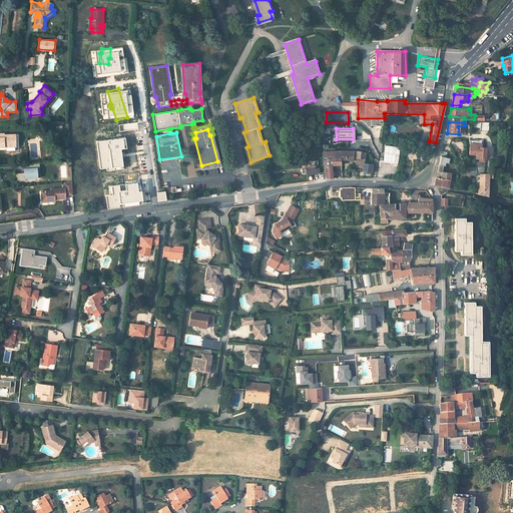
[(0,142),(4,143),(6,142),(6,146),(15,145),(14,133),(4,134),(4,133),(0,133),(0,142)]
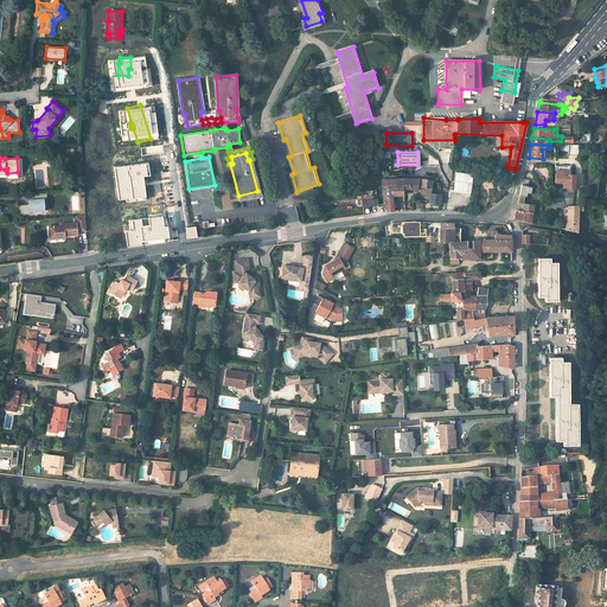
[(421,179),(433,181),(432,164),(421,164),(421,179)]
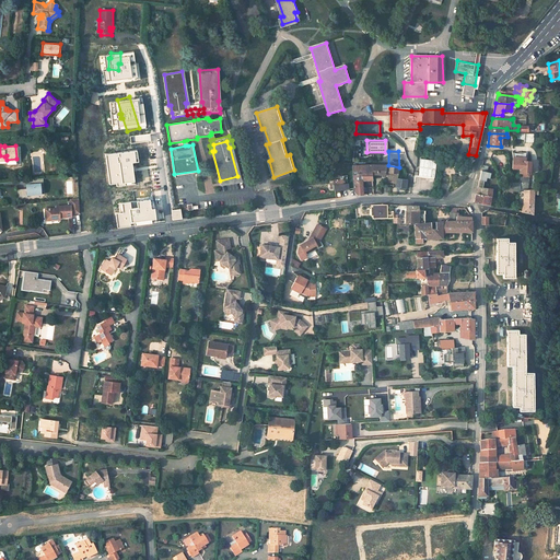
[(521,168),(520,177),(520,183),(520,185),(523,185),(524,190),(527,190),(528,184),(529,178),(529,174),(531,174),(531,162),(526,162),(527,154),(513,152),(514,167),(521,168)]
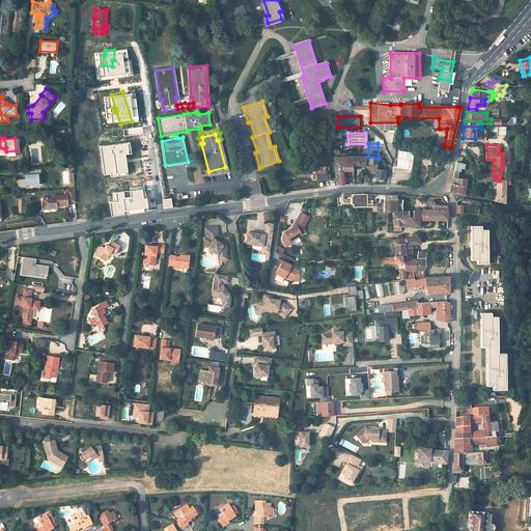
[(128,178),(139,174),(130,145),(122,147),(118,148),(122,162),(121,162),(122,166),(123,165),(128,178)]
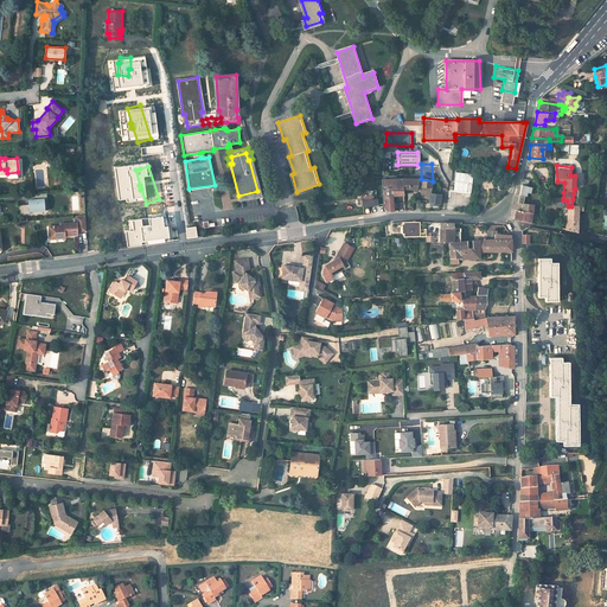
[(453,192),(471,193),(472,173),(454,172),(453,192)]
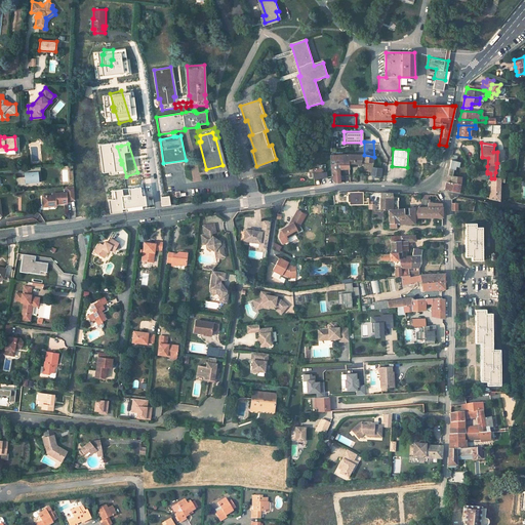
[(371,174),(380,176),(382,168),(373,167),(374,157),(364,155),(360,155),(354,155),(344,155),(331,155),(331,163),(331,179),(335,183),(340,183),(340,169),(346,168),(346,171),(350,171),(349,163),(364,164),(363,170),(369,170),(371,171),(371,174)]
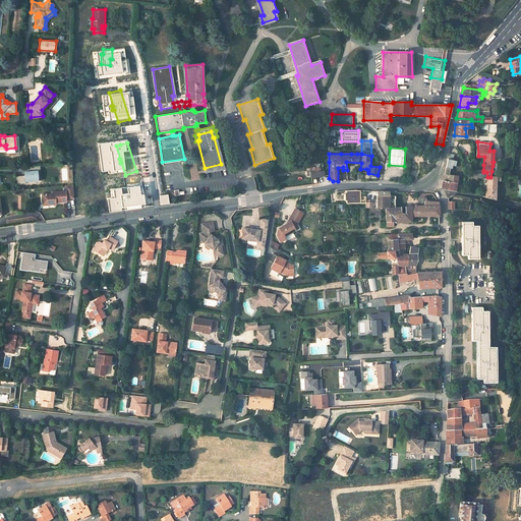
[(15,176),(16,183),(25,183),(25,181),(38,180),(38,175),(41,175),(40,165),(26,166),(26,171),(25,171),(26,175),(24,175),(15,176)]
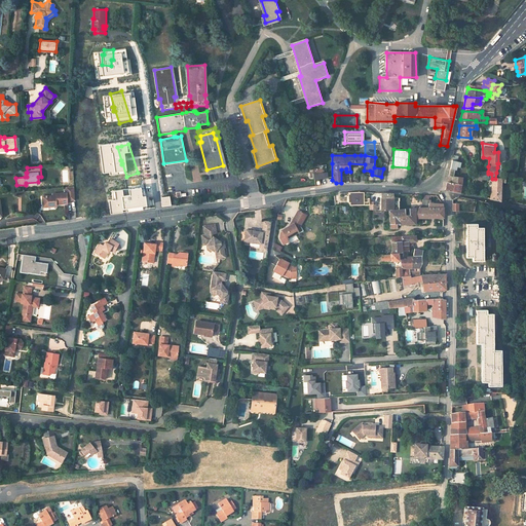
[(492,179),(491,174),(488,174),(488,172),(481,172),(481,175),(479,175),(479,181),(482,181),(482,179),(492,179)]
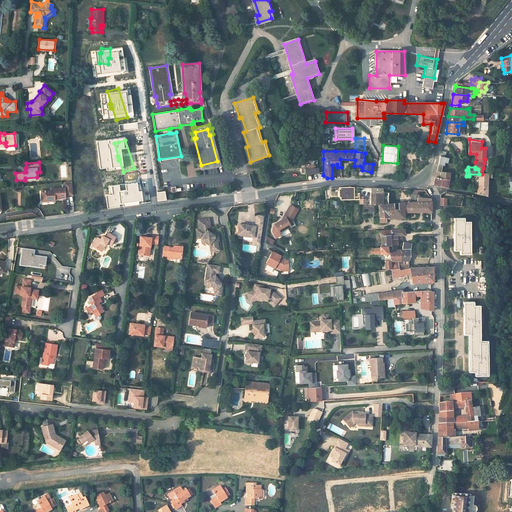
[(436,171),(434,185),(448,187),(449,179),(450,173),(437,171),(436,171)]
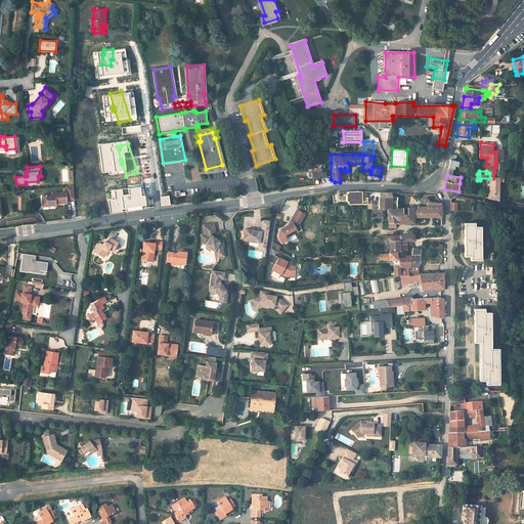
[(499,200),(501,182),(505,182),(506,177),(500,177),(490,178),(490,187),(488,198),(499,200)]
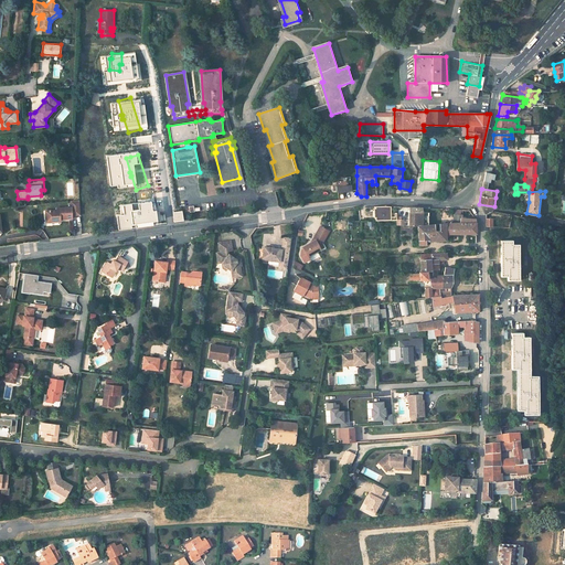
[(46,212),(46,221),(52,220),(52,223),(59,222),(59,220),(73,219),(72,214),(80,214),(80,200),(71,201),(71,206),(56,209),(57,211),(46,212)]
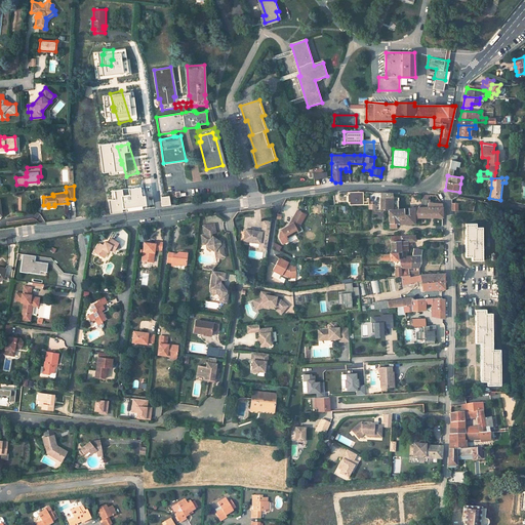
[(379,200),(380,210),(388,210),(390,229),(396,229),(396,223),(397,223),(397,224),(413,223),(413,216),(442,216),(442,204),(430,202),(430,200),(428,200),(422,200),(421,207),(412,207),(408,208),(409,213),(405,213),(405,208),(398,209),(398,201),(393,201),(393,193),(380,193),(379,200)]
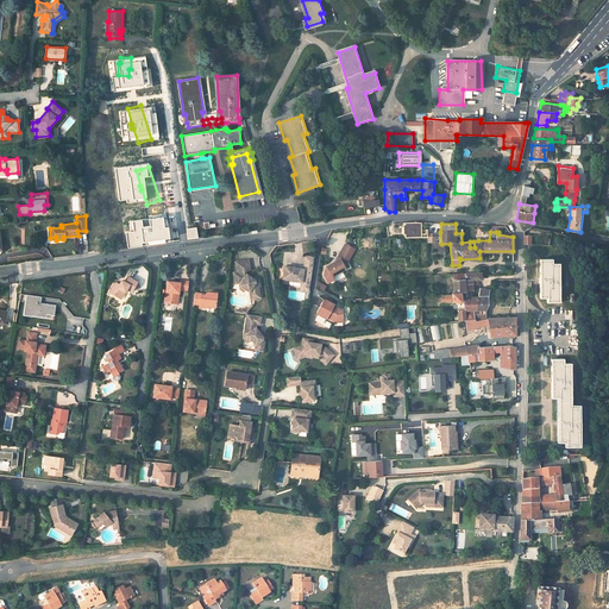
[(427,243),(434,243),(434,237),(432,237),(431,225),(422,225),(422,230),(418,231),(418,237),(427,237),(427,243)]
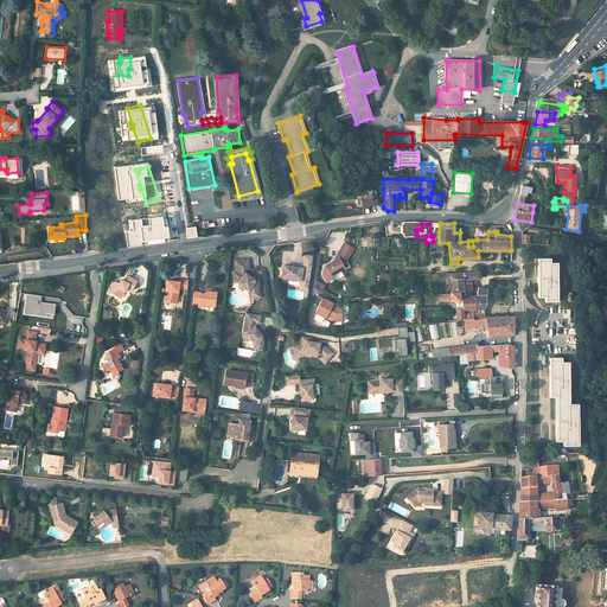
[(346,261),(353,247),(343,242),(333,259),(323,263),(325,267),(323,268),(320,273),(325,282),(332,279),(331,274),(349,266),(346,261)]
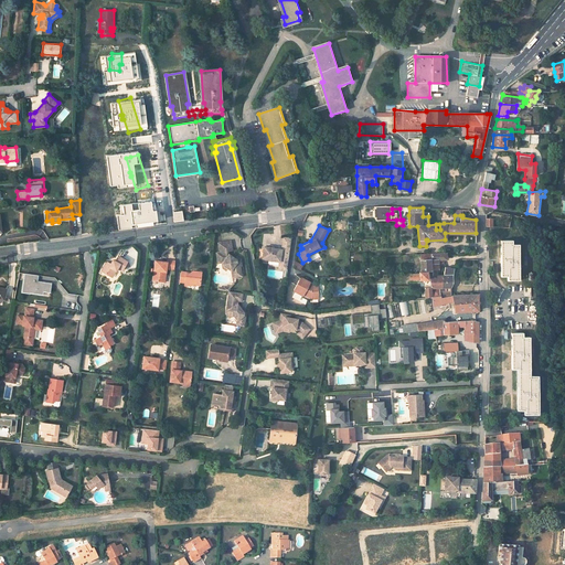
[(281,249),(289,251),(291,238),(283,237),(281,249)]
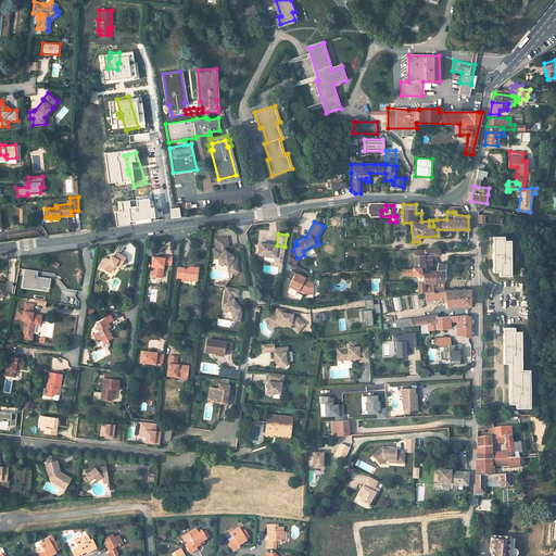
[(493,273),(500,273),(500,276),(512,276),(510,241),(505,241),(504,237),(493,237),(493,273)]
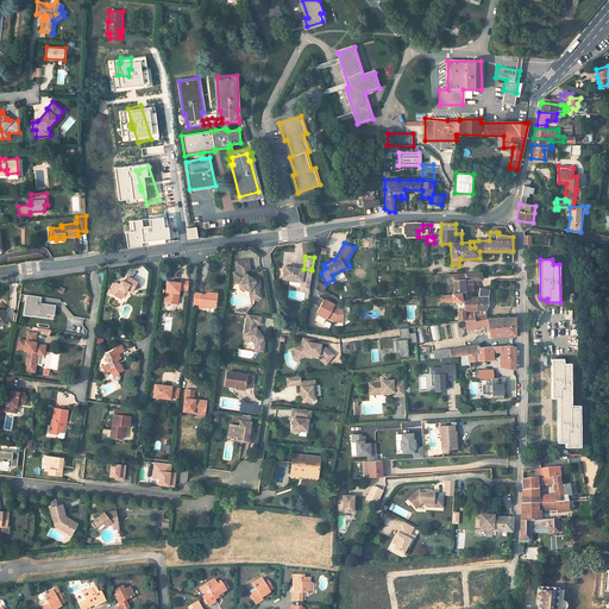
[(233,274),(236,284),(239,283),(239,286),(245,289),(249,293),(250,297),(253,297),(256,300),(261,299),(258,288),(261,287),(259,284),(253,280),(250,277),(250,278),(246,276),(245,271),(250,270),(249,261),(236,263),(237,272),(233,274)]
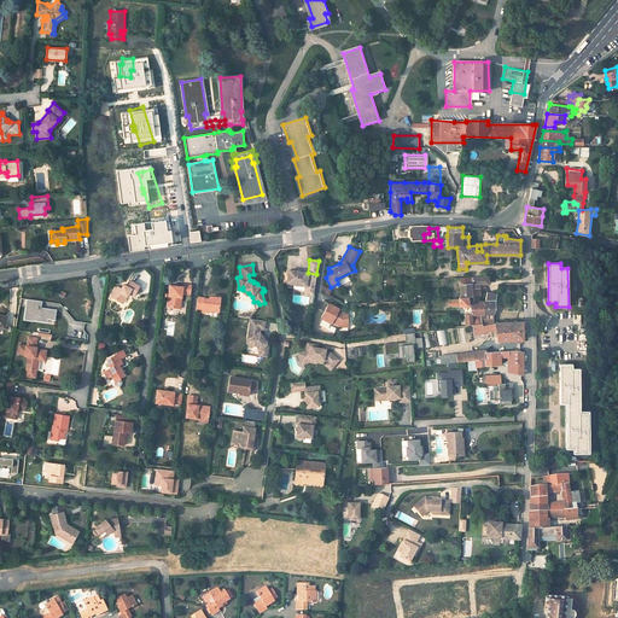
[(305,286),(315,287),(316,274),(308,273),(289,270),(286,284),(305,286)]
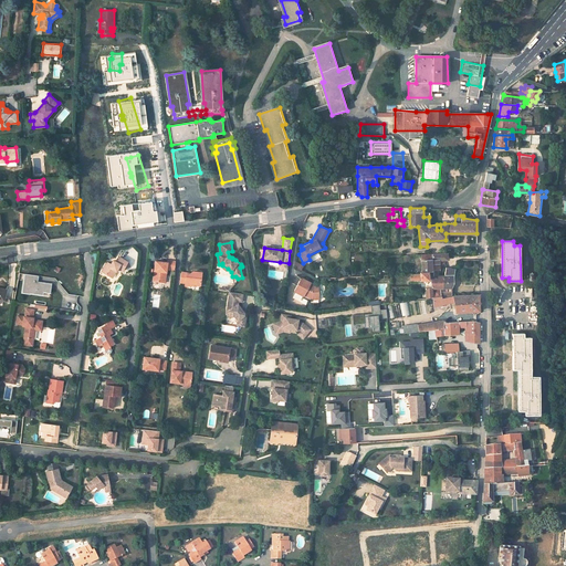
[(436,263),(439,263),(439,260),(447,260),(447,253),(420,255),(421,272),(420,272),(420,273),(420,283),(420,289),(425,289),(426,300),(432,299),(432,289),(440,289),(442,289),(451,289),(453,283),(452,278),(453,269),(446,268),(444,276),(438,276),(437,270),(436,263)]
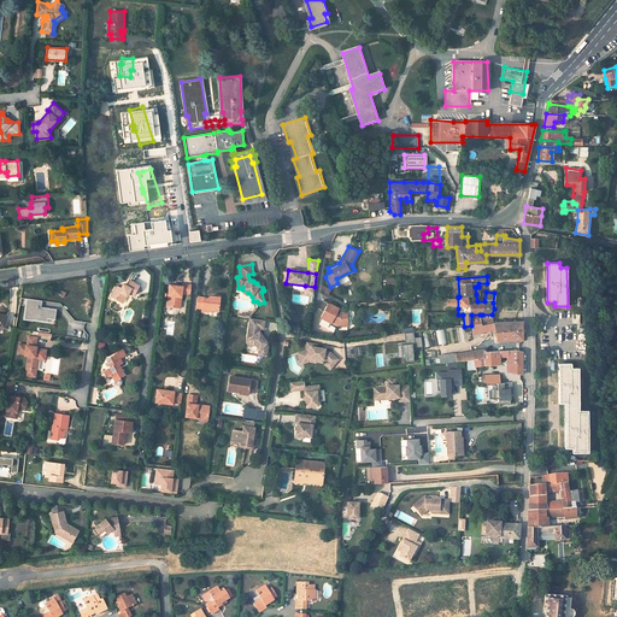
[(110,297),(119,303),(122,297),(125,299),(128,294),(133,297),(139,286),(129,281),(124,288),(122,287),(121,291),(115,288),(110,297)]
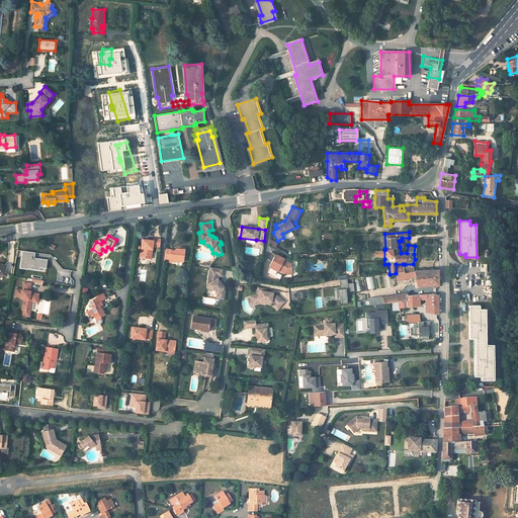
[(143,239),(141,257),(150,258),(150,252),(153,252),(154,247),(160,247),(161,239),(154,239),(153,240),(149,240),(149,241),(147,241),(147,240),(143,239)]
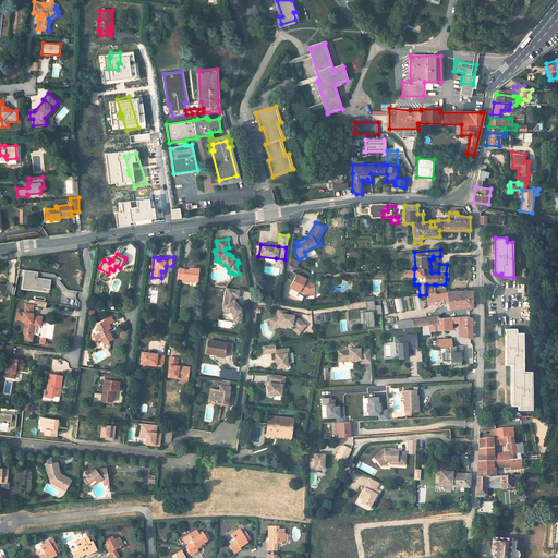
[(179,268),(178,277),(183,278),(184,278),(191,279),(192,280),(198,281),(199,268),(191,267),(189,268),(189,270),(185,269),(179,268)]
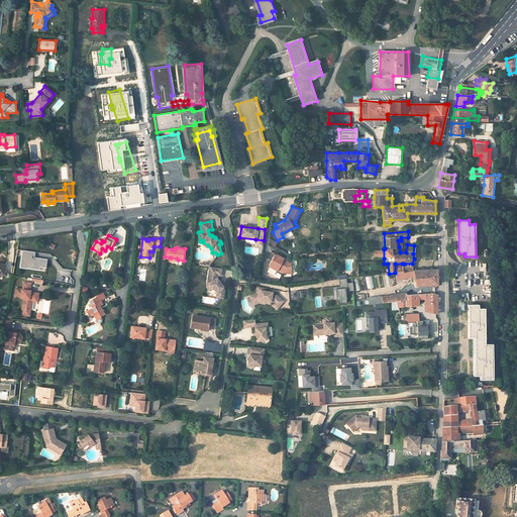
[(21,249),(19,268),(44,270),(45,257),(33,256),(34,250),(21,249)]
